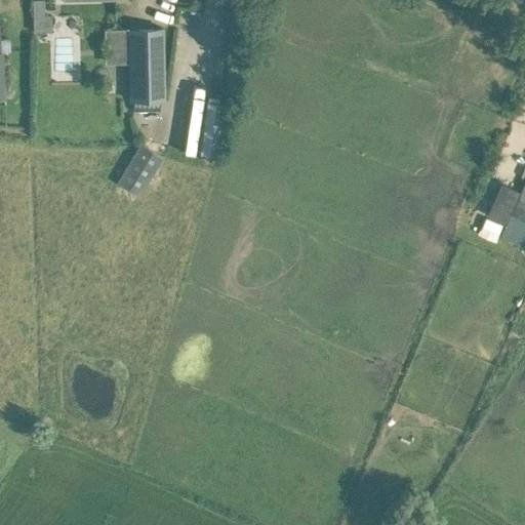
[(44,17),(43,0),(32,0),(33,31),(50,31),(49,17),(44,17)]
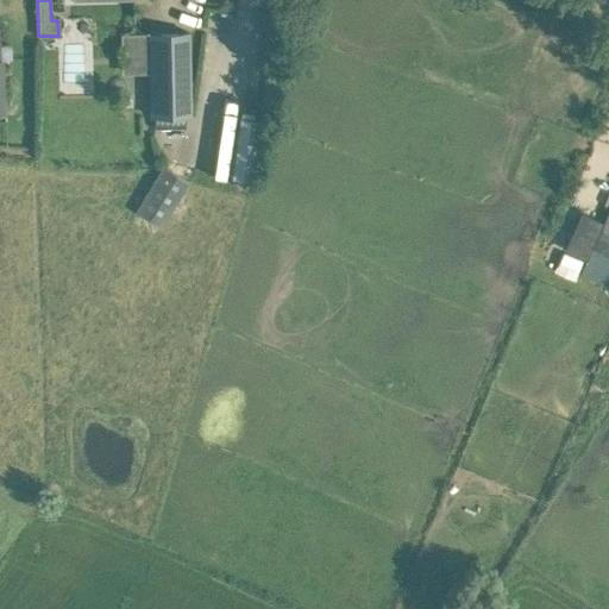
[(189,32),(150,33),(150,73),(151,115),(154,115),(183,115),(186,115),(190,115),(189,32)]
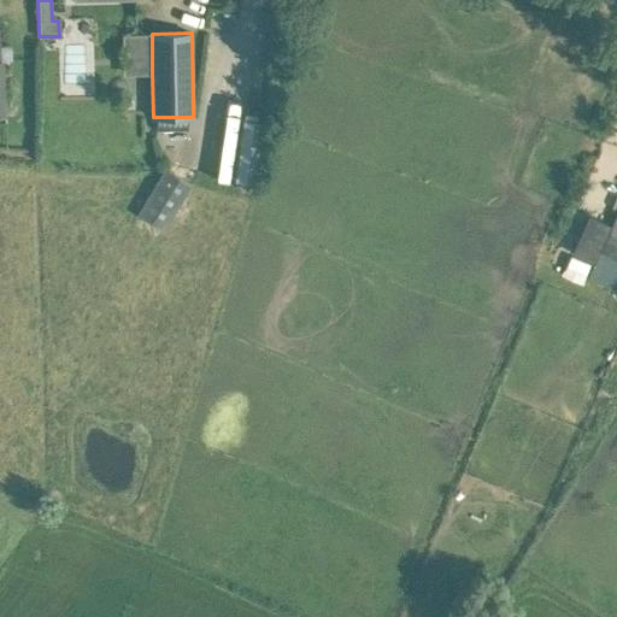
[(168,194),(151,222),(164,230),(192,184),(164,169),(159,176),(153,187),(168,194)]
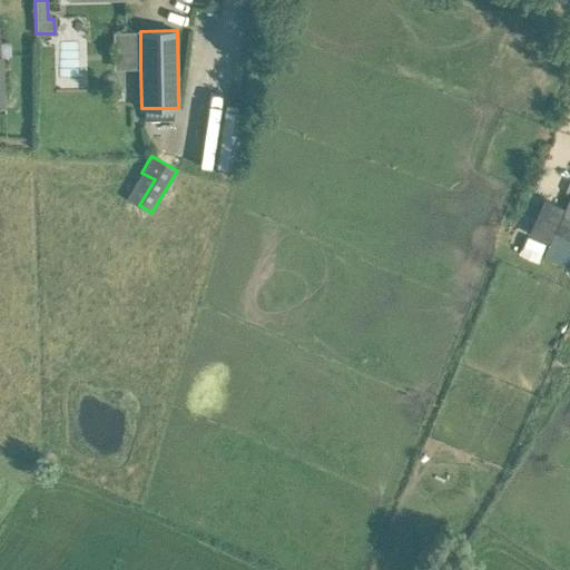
[(569,264),(569,205),(558,233),(559,233),(549,255),(569,264)]
